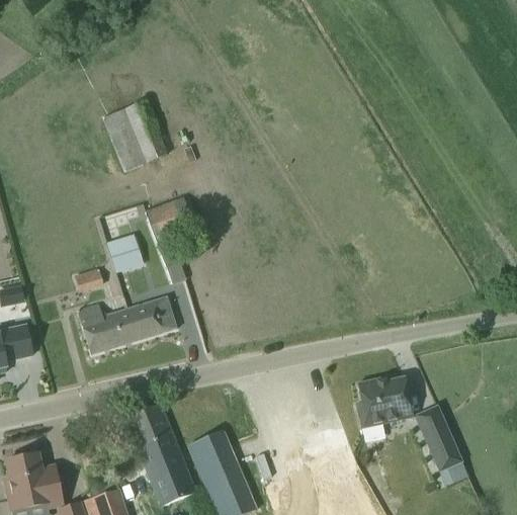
[(147,99),(101,117),(123,173),(169,154),(147,99)]
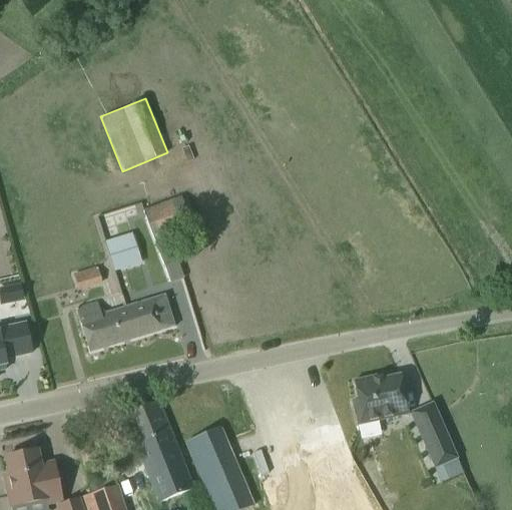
[(155,240),(193,226),(181,194),(143,208),(155,240)]
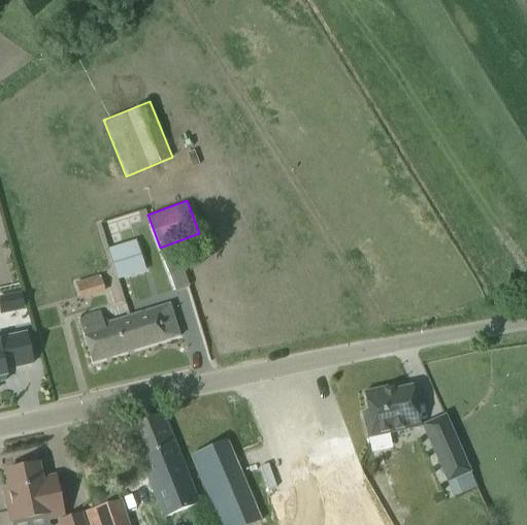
[(136,237),(108,247),(114,265),(142,257),(136,237)]
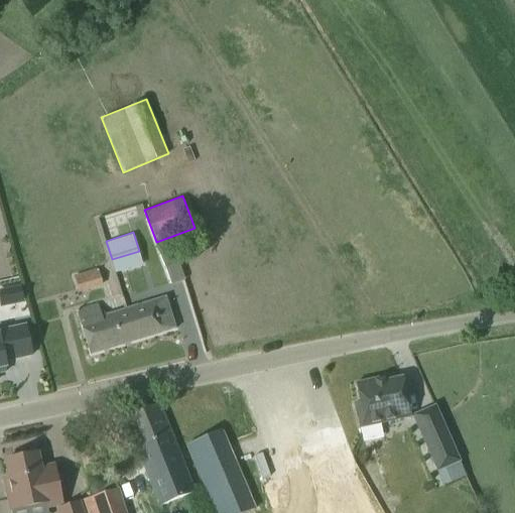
[(210,267),(198,237),(159,251),(171,282),(210,267)]
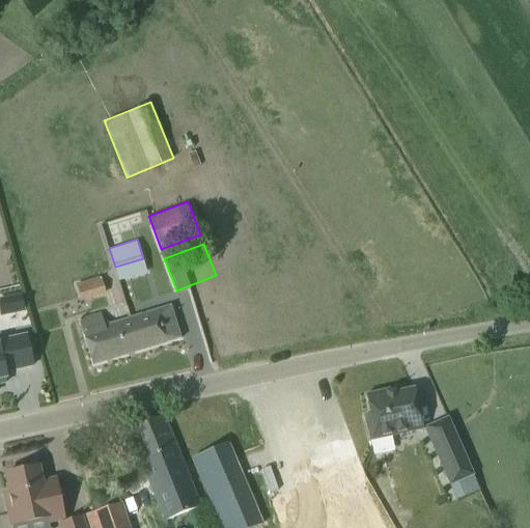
[(82,299),(106,292),(101,274),(77,281),(82,299)]
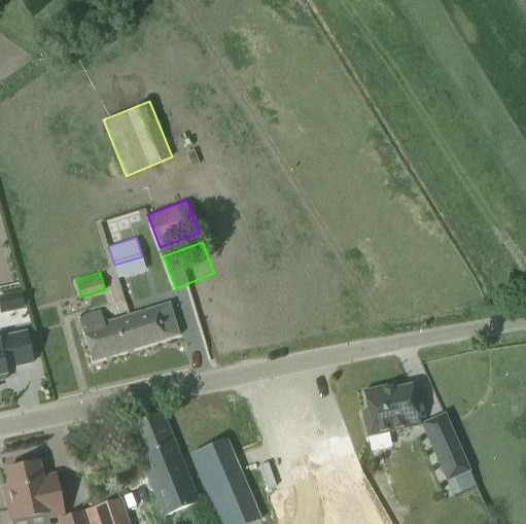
[(179,334),(174,313),(170,302),(108,319),(107,315),(103,317),(100,308),(78,314),(92,359),(179,334)]
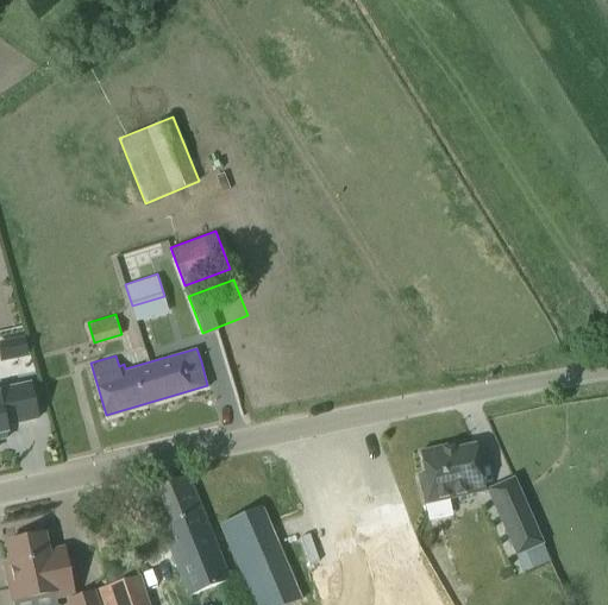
[(32,392),(31,383),(0,388),(0,430),(7,430),(5,423),(37,416),(32,392)]
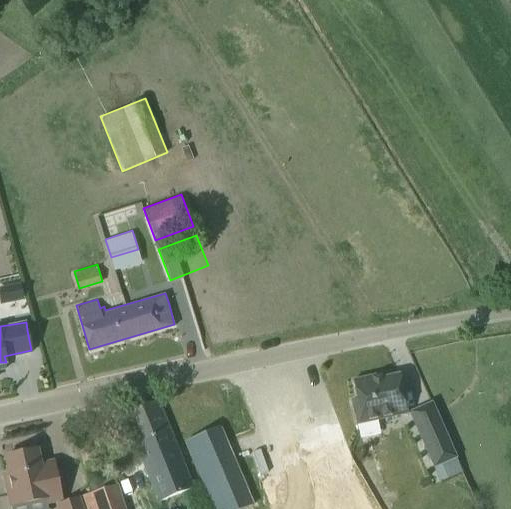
[(375,432),(372,419),(377,417),(408,410),(404,391),(400,371),(383,375),(382,371),(372,374),(353,378),(357,396),(352,397),(357,422),(360,436),(375,432)]
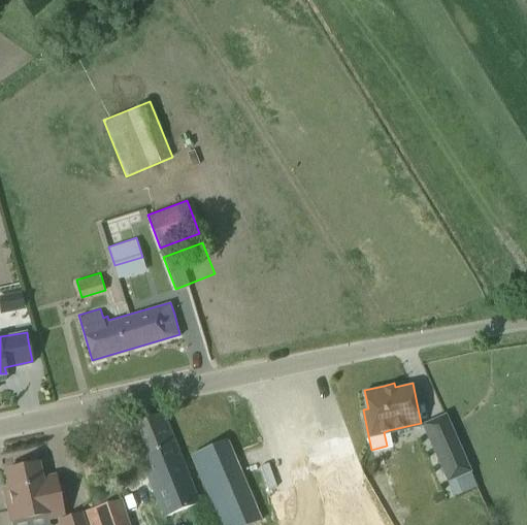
[(198,501),(170,429),(163,411),(128,424),(163,515),(198,501)]
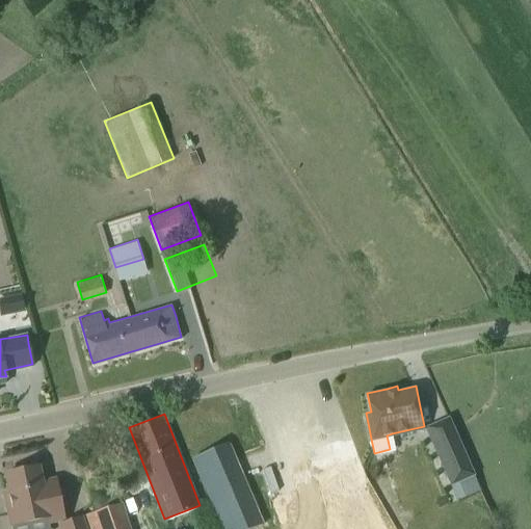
[(475,474),(449,417),(426,427),(452,484),(475,474)]
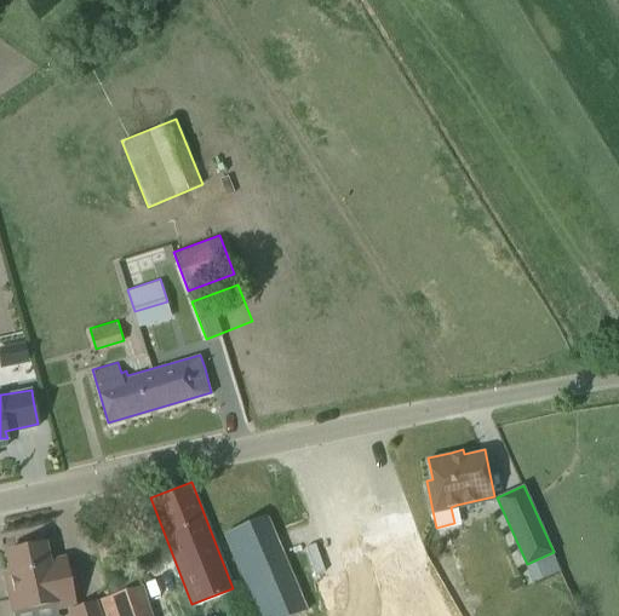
[(307,608),(267,514),(224,531),(259,615),(287,615),(307,608)]
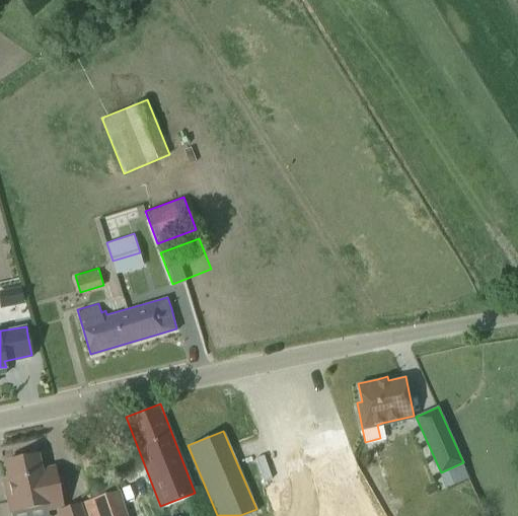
[(35,453),(29,454),(6,459),(10,477),(5,478),(12,510),(47,503),(48,507),(63,504),(55,466),(41,468),(40,464),(38,455),(38,453),(35,453)]
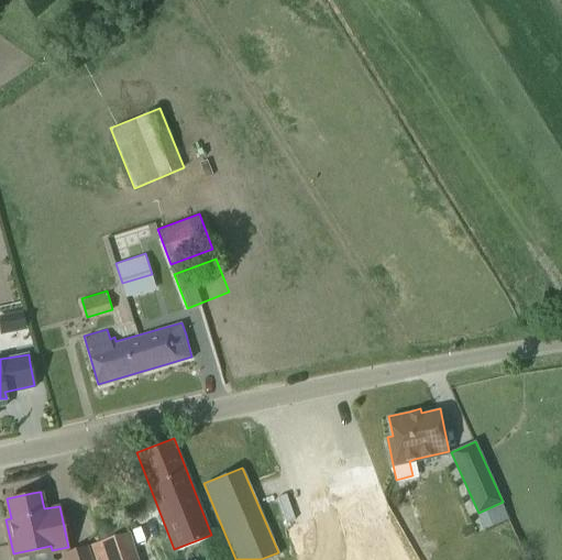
[(134,559),(124,525),(121,526),(120,522),(99,527),(102,541),(91,546),(95,559),(134,559)]
